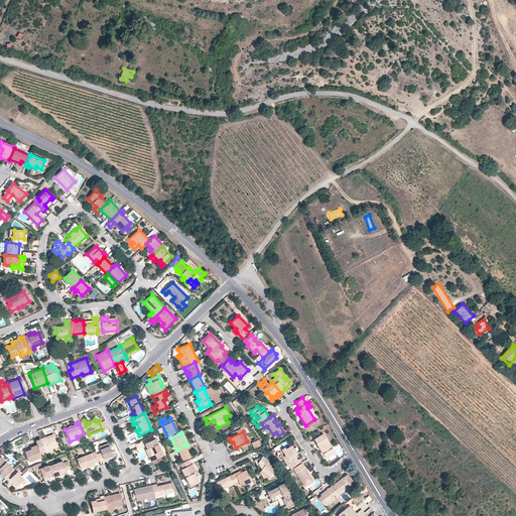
[(324,433),(314,438),(321,450),(323,449),(325,453),(324,453),(327,458),(336,453),(324,433)]
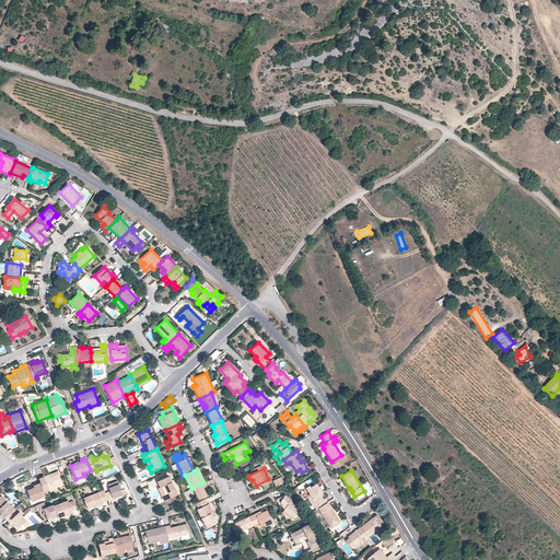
[(62,485),(58,474),(50,477),(49,475),(38,479),(41,482),(42,487),(47,483),(49,490),(62,485)]
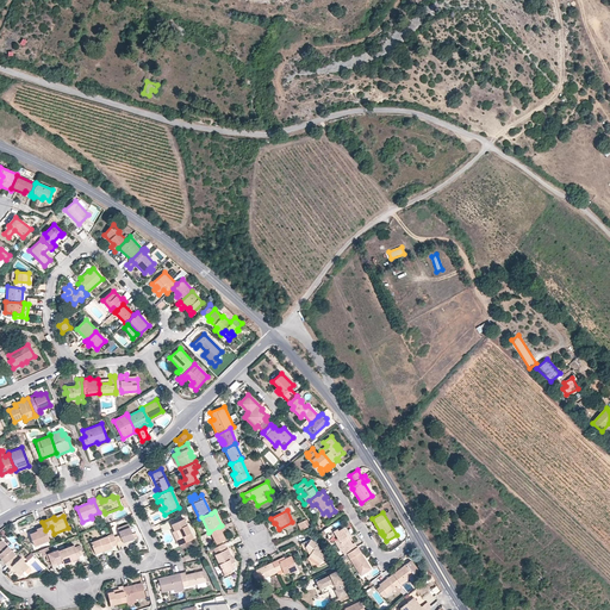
[(184,518),(172,524),(174,530),(175,530),(182,543),(193,539),(184,518)]
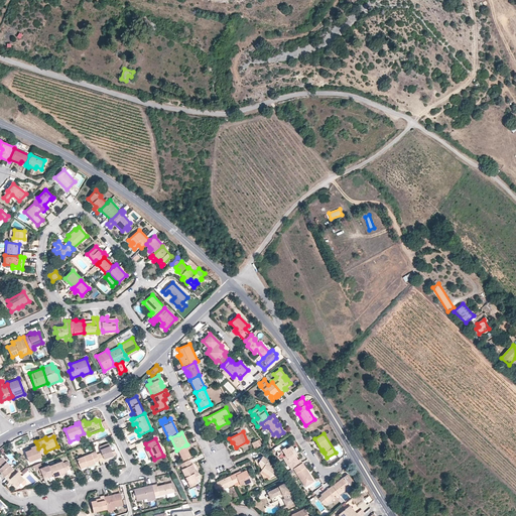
[(37,444),(30,447),(31,448),(25,452),(29,462),(41,457),(38,448),(37,444)]
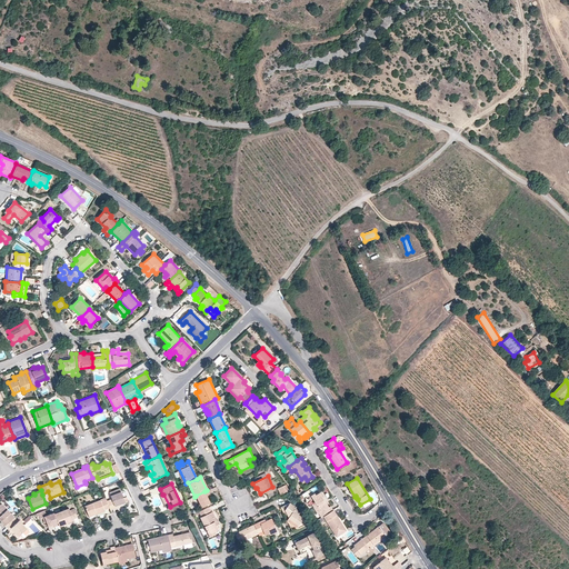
[(112,499),(107,501),(109,508),(110,510),(120,506),(120,503),(126,502),(121,491),(111,496),(112,499)]
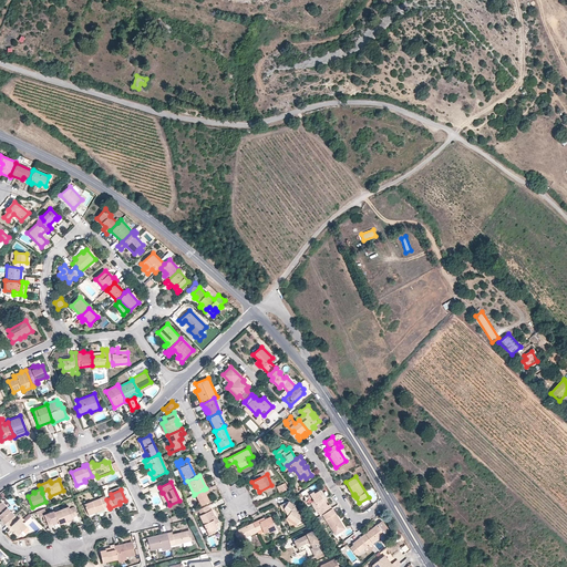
[(204,490),(195,494),(200,506),(209,502),(204,490)]
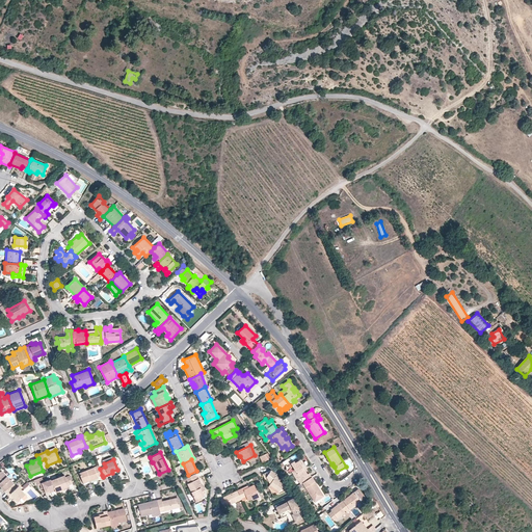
[(294,460),(291,462),(300,478),(298,480),(300,483),(302,482),(310,478),(307,474),(303,469),(306,468),(300,459),(295,462),(294,460)]
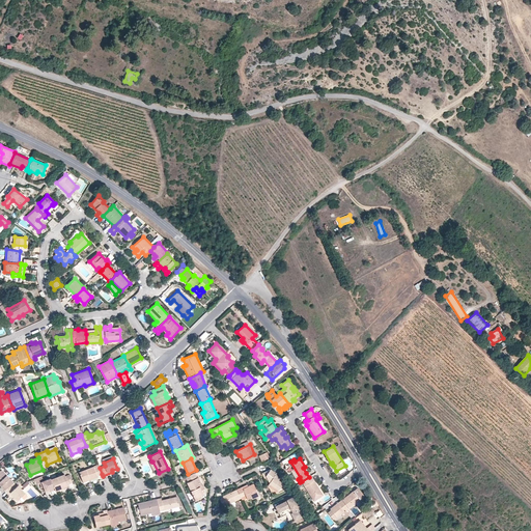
[(93,466),(79,472),(82,480),(89,478),(89,480),(98,477),(98,476),(102,474),(100,468),(99,466),(94,468),(93,466)]
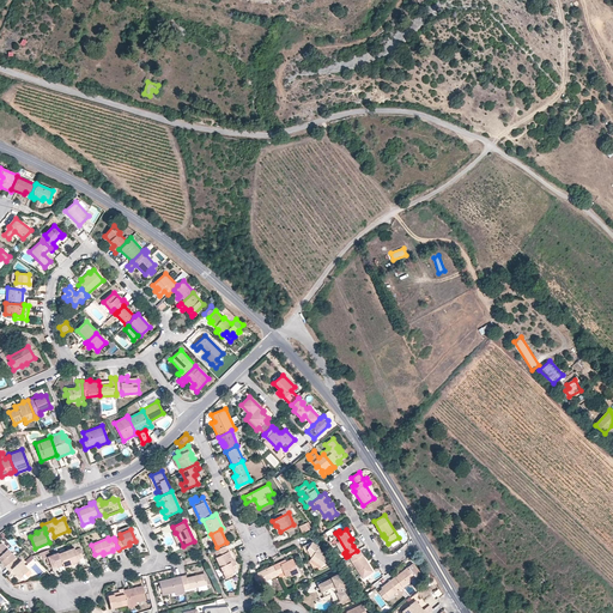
[(1,542),(0,544),(0,559),(6,566),(16,557),(1,542)]
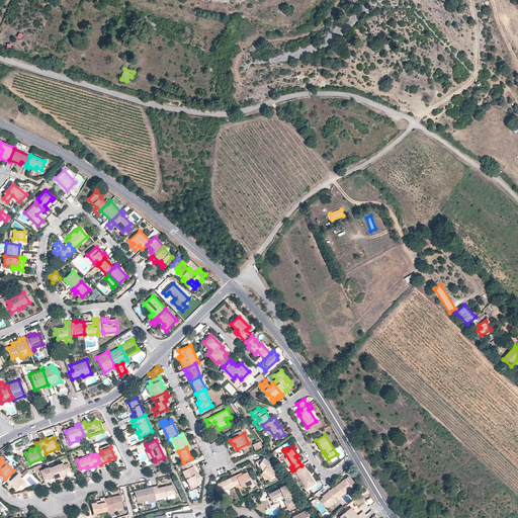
[(258,460),(256,460),(259,463),(258,466),(263,470),(261,473),(269,480),(271,481),(278,477),(279,473),(272,468),(273,466),(268,463),(269,461),(264,458),(261,461),(258,460)]
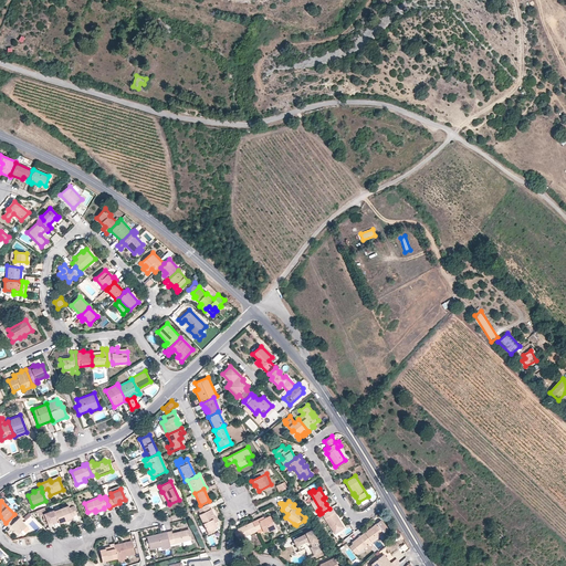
[(208,504),(198,509),(200,514),(199,515),(208,532),(217,527),(212,519),(215,517),(211,509),(210,510),(208,504)]
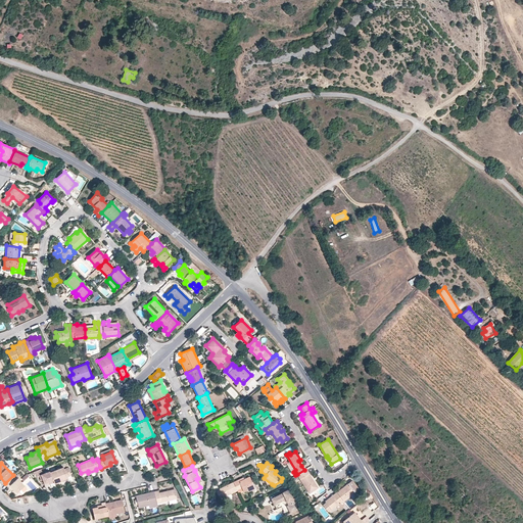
[(55,467),(50,468),(52,471),(45,474),(49,482),(53,481),(54,484),(61,481),(60,479),(67,477),(70,476),(67,468),(64,469),(63,467),(56,470),(55,467)]
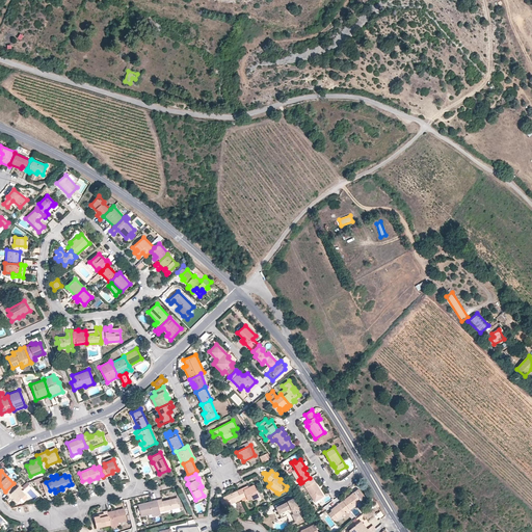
[(312,476),(310,478),(302,482),(304,486),(306,486),(316,503),(320,500),(319,499),(323,496),(319,489),(318,489),(317,488),(318,487),(312,476)]
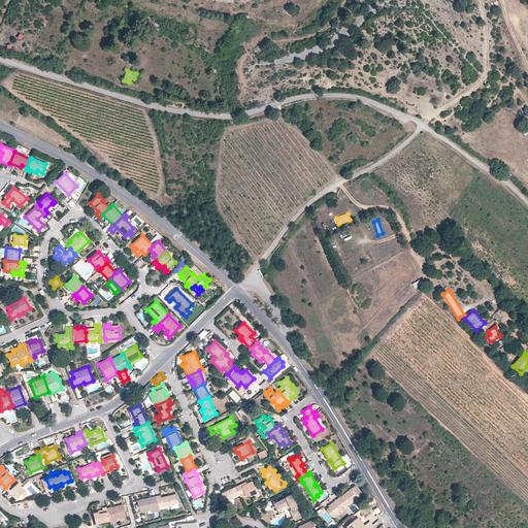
[(17,484),(13,480),(5,488),(8,491),(10,490),(18,497),(20,495),(21,497),(24,496),(28,493),(18,483),(17,484)]
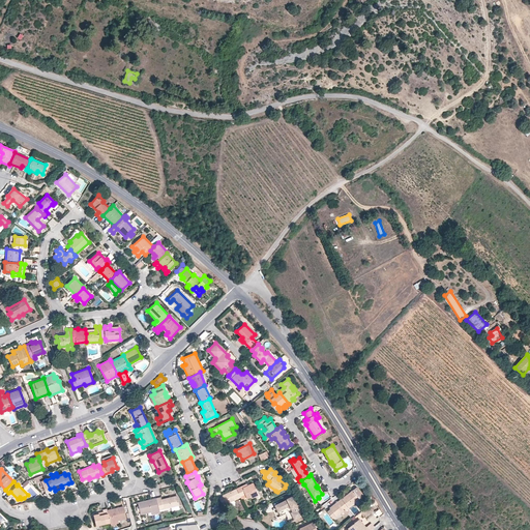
[(241,486),(236,489),(240,497),(241,499),(246,497),(247,498),(251,497),(252,498),(259,495),(254,482),(242,488),(241,486)]
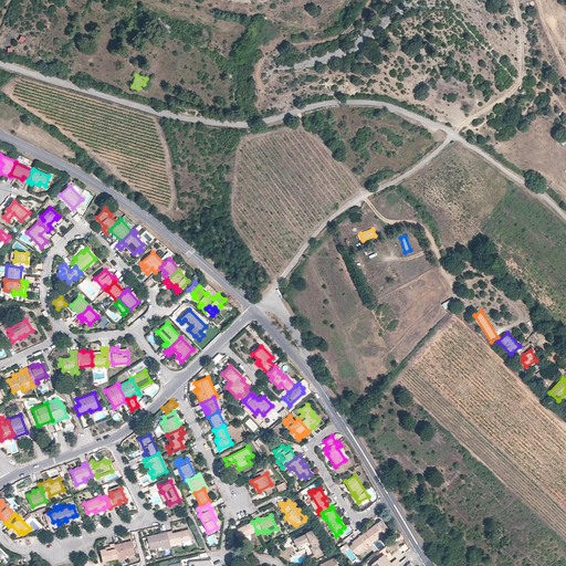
[(378,522),(364,532),(371,542),(384,533),(388,537),(391,535),(392,533),(391,532),(385,523),(383,521),(381,520),(380,521),(378,522)]
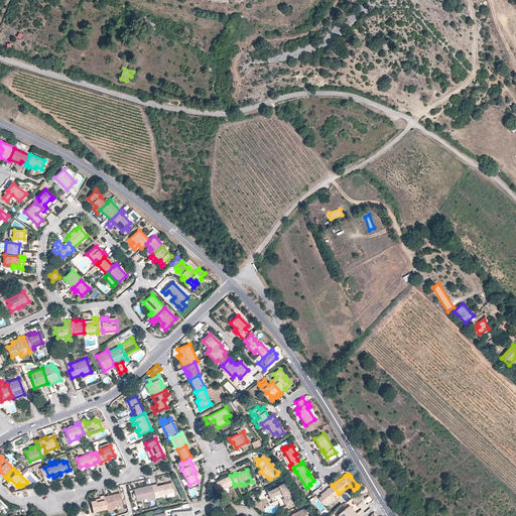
[(221,490),(234,484),(230,476),(217,482),(217,483),(214,485),(217,491),(220,490),(221,490)]
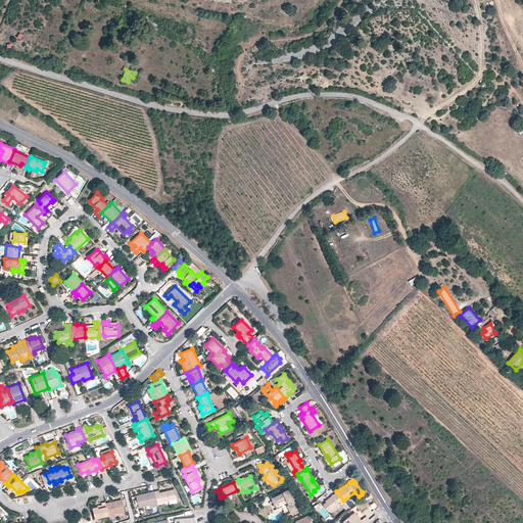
[(158,490),(154,491),(157,503),(177,498),(174,489),(159,492),(158,490)]
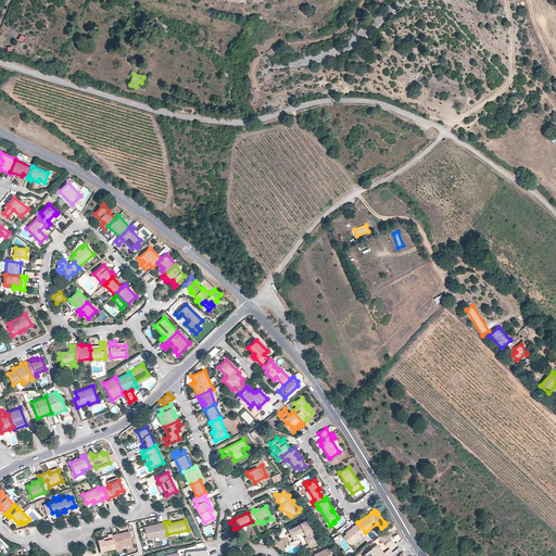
[(300,525),(292,528),(295,534),(292,536),(294,541),(299,538),(300,540),(305,538),(308,544),(317,540),(310,523),(304,521),(300,523),(300,525)]
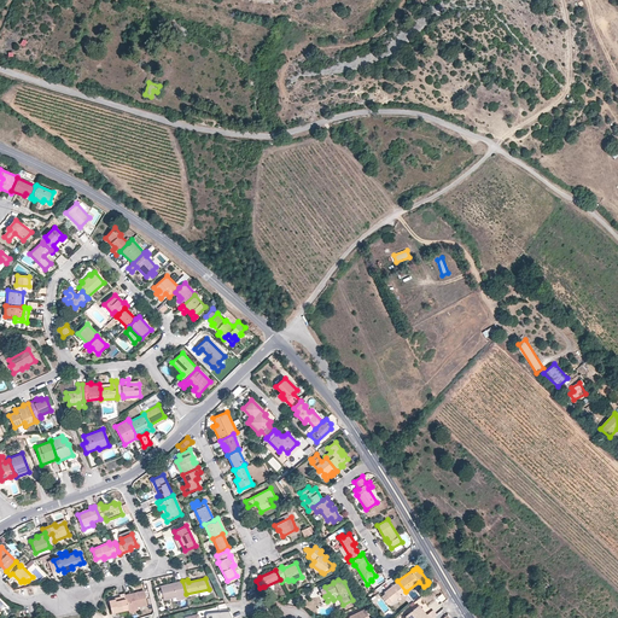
[(186,594),(182,581),(176,582),(178,584),(170,586),(169,584),(161,586),(162,590),(162,593),(164,600),(173,598),(186,594)]
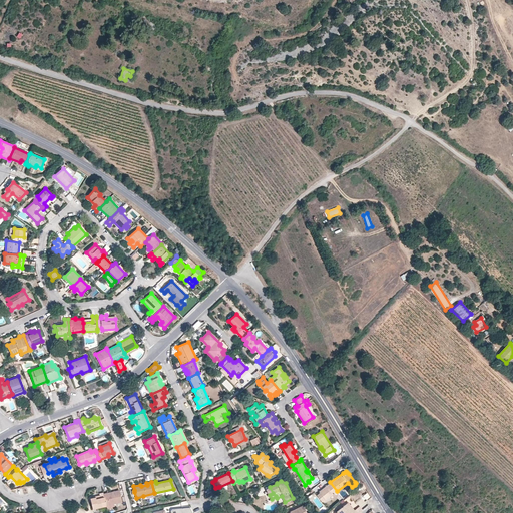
[(323,502),(337,491),(330,482),(319,491),(320,492),(317,494),(323,502)]
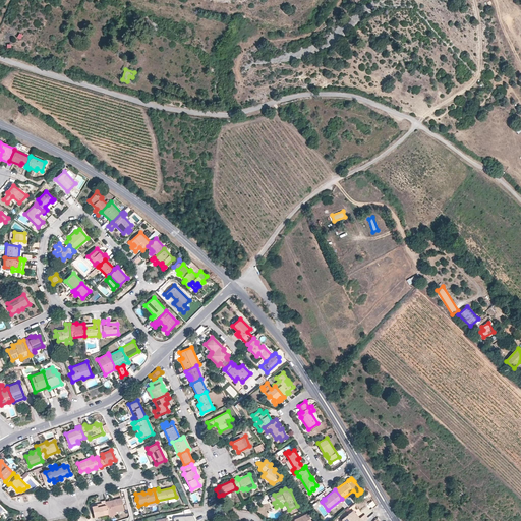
[(110,500),(105,502),(108,514),(116,512),(126,509),(126,507),(124,508),(121,498),(116,499),(116,500),(111,502),(110,500)]
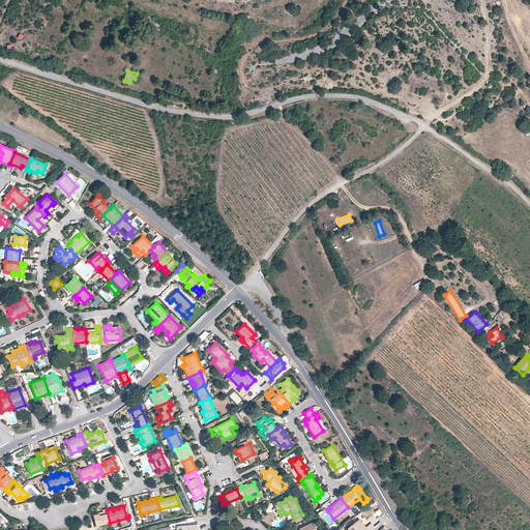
[(107,510),(107,508),(102,509),(104,510),(98,511),(99,513),(93,514),(95,526),(110,523),(107,510)]
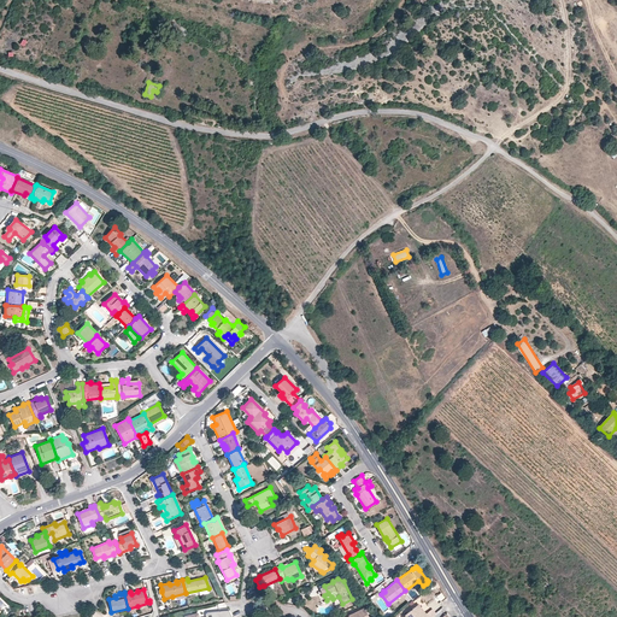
[(418,604),(405,615),(406,616),(428,616),(424,611),(422,613),(419,611),(422,609),(418,604)]
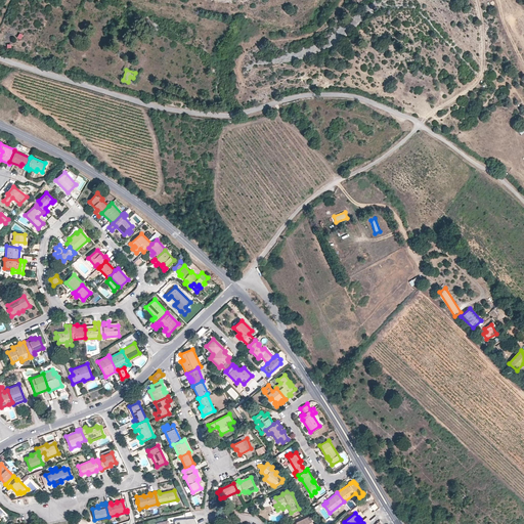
All buildings are outlined.
